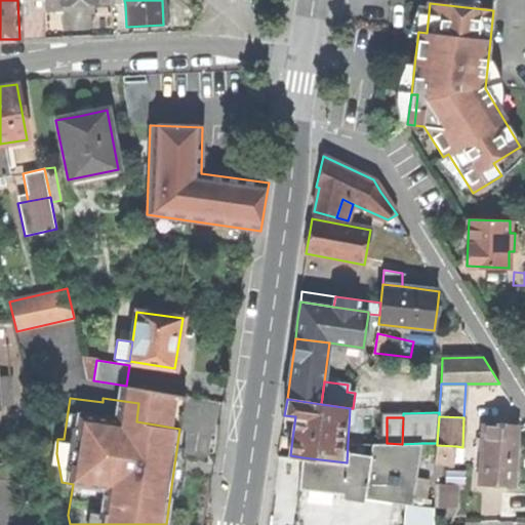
[(480,485),(515,487),(516,459),(518,427),(483,425),(480,485)]
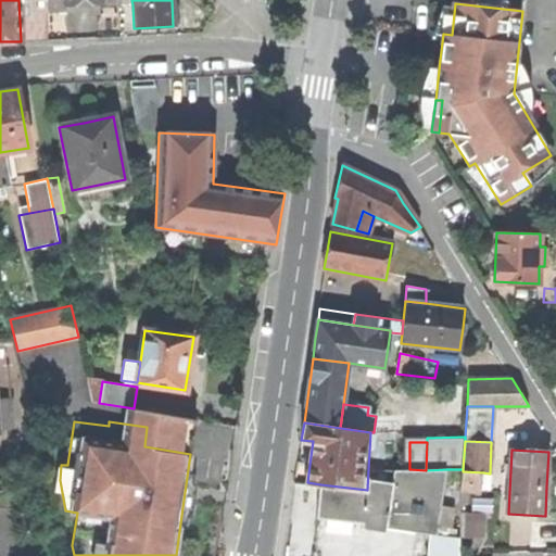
[(395,470),(368,469),(367,490),(320,484),(318,501),(316,516),(363,522),(362,528),(386,531),(386,526),(395,470)]
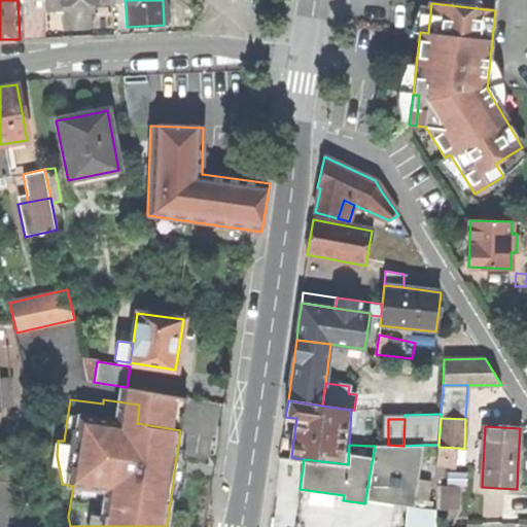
[(381,445),(375,446),(365,498),(407,506),(414,507),(423,445),(403,446),(388,445),(381,445)]
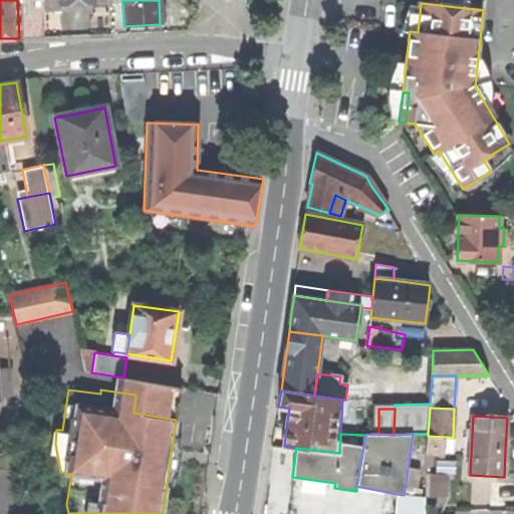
[(446,455),(447,437),(428,436),(427,454),(435,455),(446,455)]
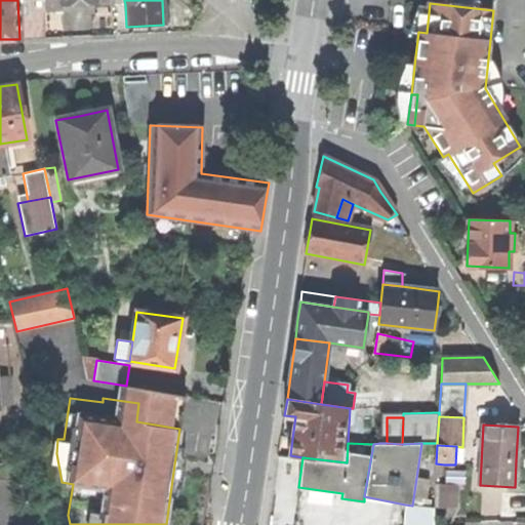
[(444,475),(444,465),(436,463),(436,474),(444,475)]
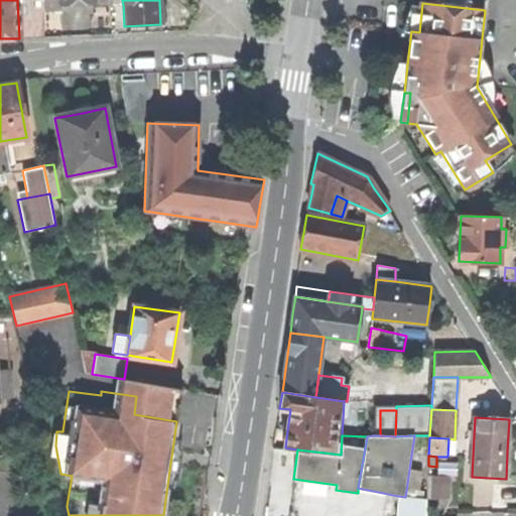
[(433,498),(456,500),(458,484),(434,483),(433,498)]
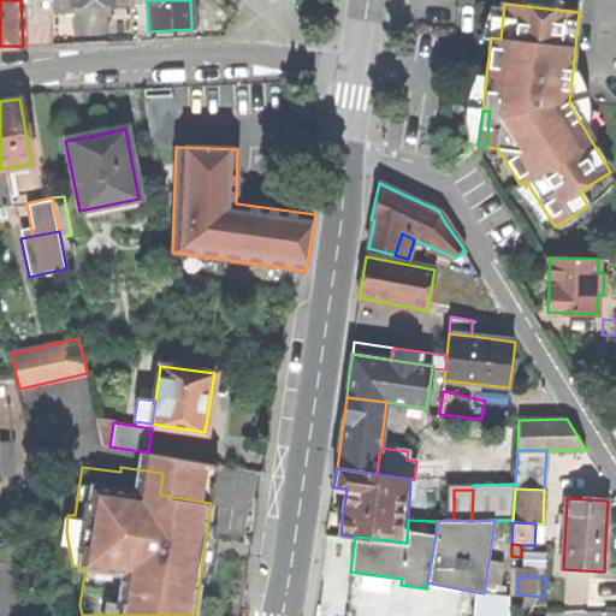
[(473,615),(508,615),(509,597),(484,593),(475,592),(473,615)]
